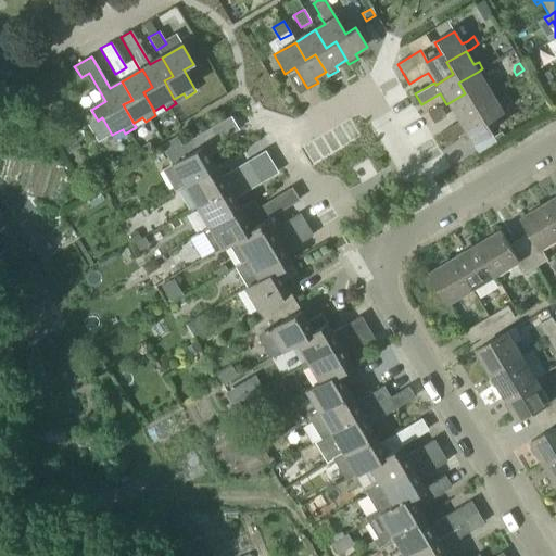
[(485,85),(478,73),(478,72),(458,83),(465,93),(446,104),(458,125),(477,114),(470,102),(489,91),(490,91),(494,89),(490,81),(485,85)]
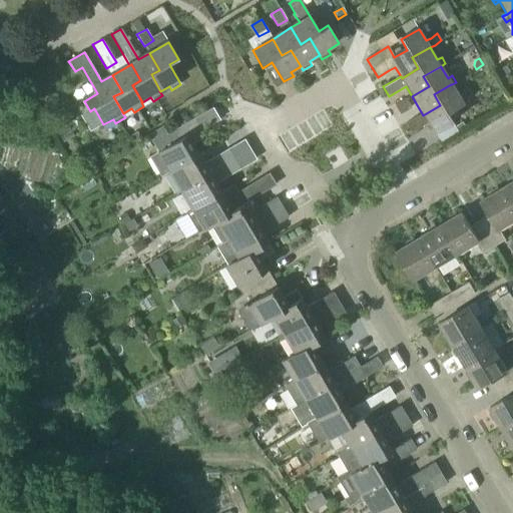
[(459,97),(452,84),(451,84),(434,94),(440,105),(423,115),(418,118),(417,116),(405,123),(411,133),(428,123),(434,133),(452,122),(447,113),(463,104),(463,103),(468,100),(464,94),(459,97)]
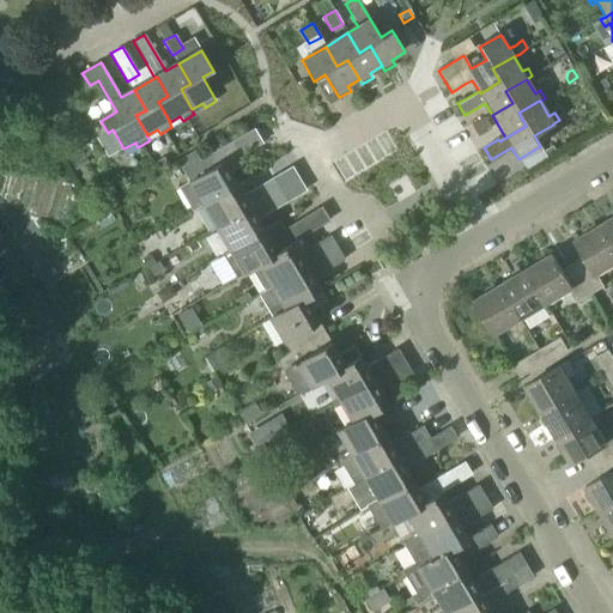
[(478,137),(491,128),(485,117),(471,126),(478,137)]
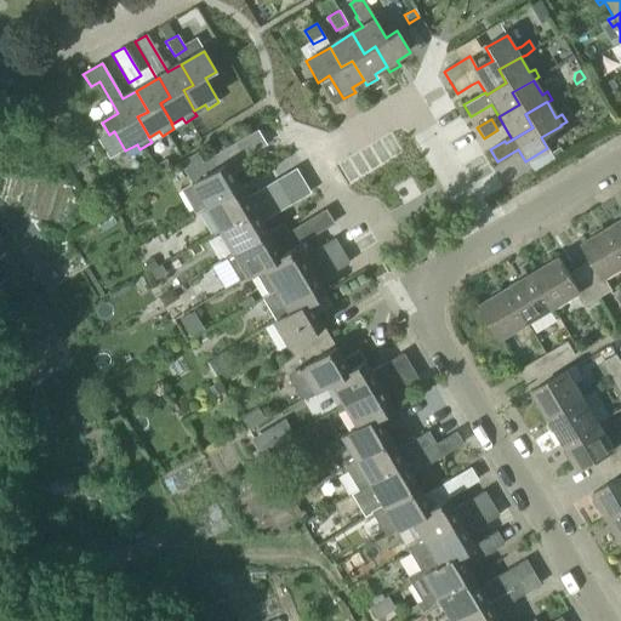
[(240,189),(233,176),(248,167),(234,146),(208,161),(215,172),(181,193),(193,214),(198,211),(200,214),(240,189)]
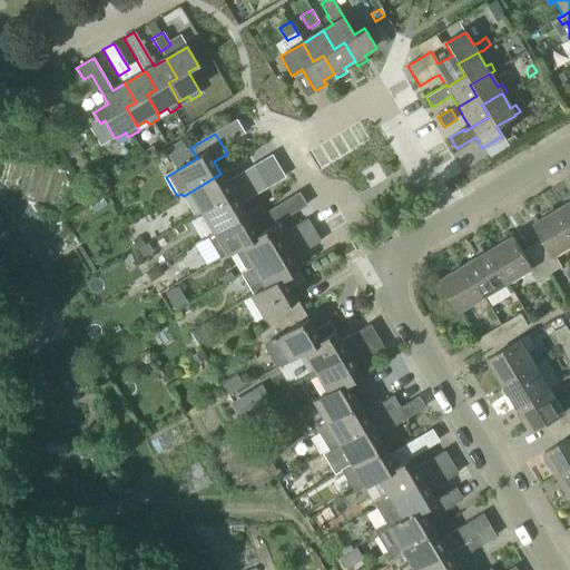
[(200,215),(263,177),(255,164),(225,182),(220,174),(184,196),(186,199),(189,198),(200,215)]
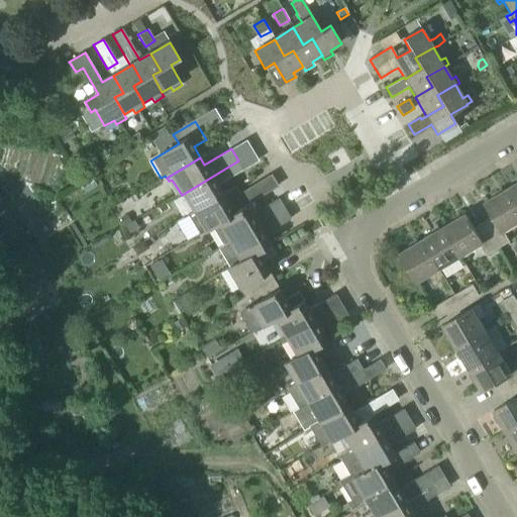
[(188,215),(222,194),(217,186),(243,170),(238,161),(182,195),(191,211),(187,214),(188,215)]
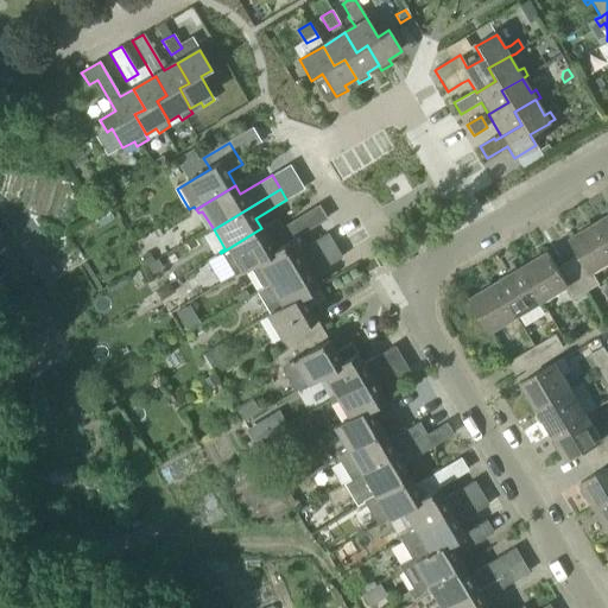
[(607,242),(607,216),(597,223),(607,242)]
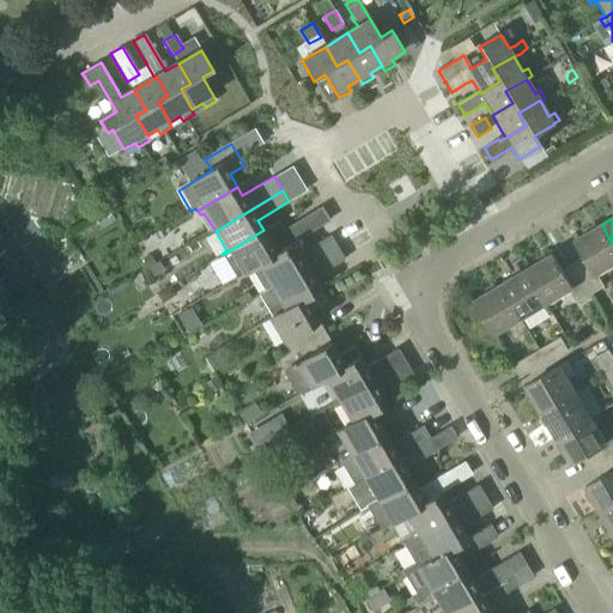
[(242,275),(252,269),(292,246),(291,244),(309,234),(301,219),(284,229),(279,220),(263,230),(223,255),(236,278),(241,274),(242,275)]
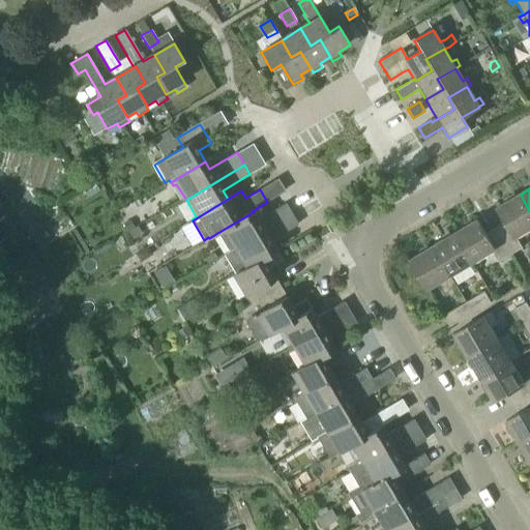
[(517,237),(529,229),(529,211),(521,195),(499,208),(506,221),(496,227),(511,254),(523,247),(517,237)]
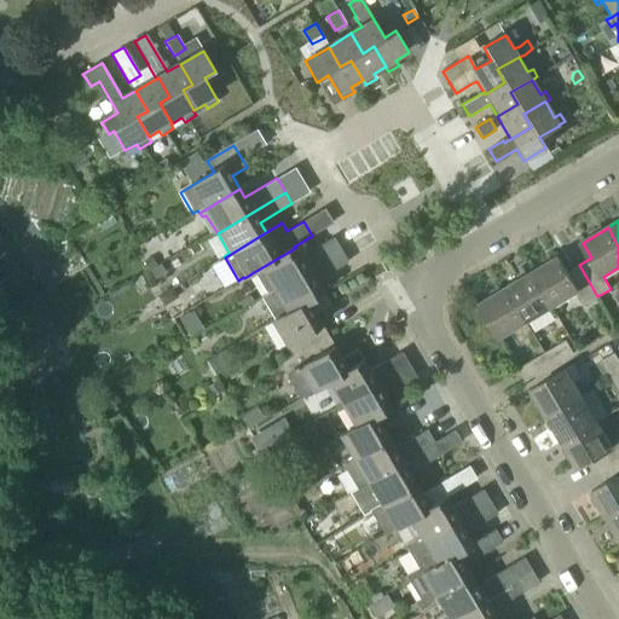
[(262,299),(341,250),(334,237),(300,258),(295,248),(254,272),(266,294),(261,296),(262,299)]
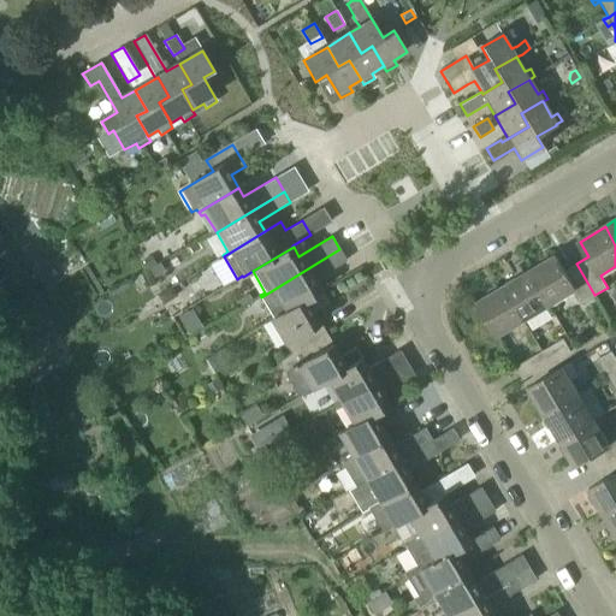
[(260,295),(274,321),(320,292),(314,280),(347,261),(339,249),(266,294),(265,292),(260,295)]
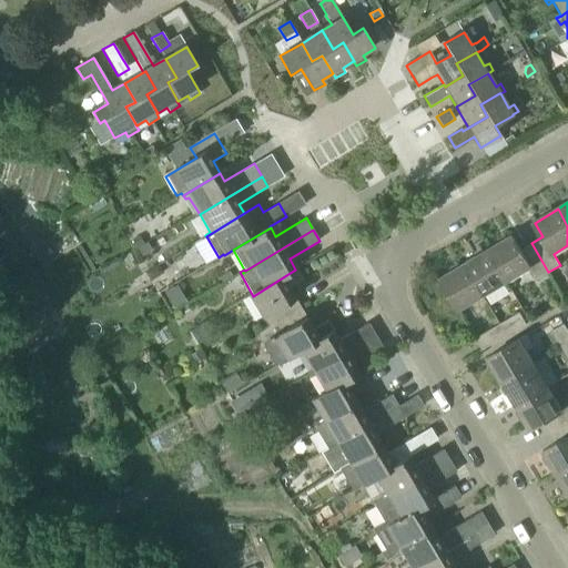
[(548,272),(531,243),(521,250),(513,236),(488,251),(507,282),(530,269),(536,280),(548,272)]
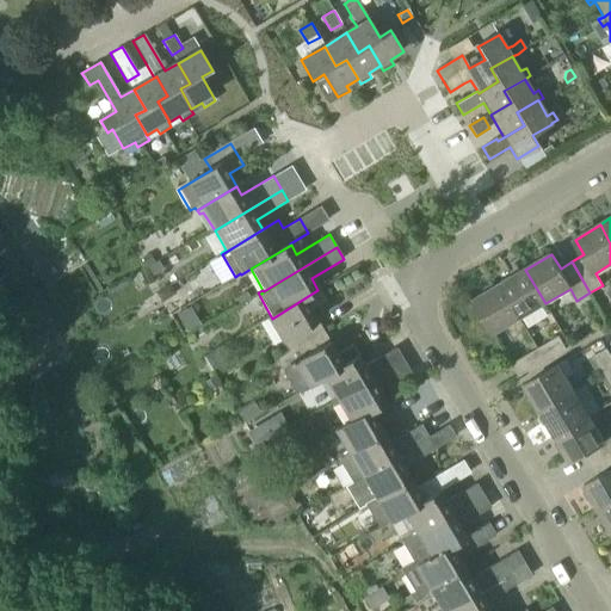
[(519,319),(545,303),(525,270),(500,284),(519,319)]
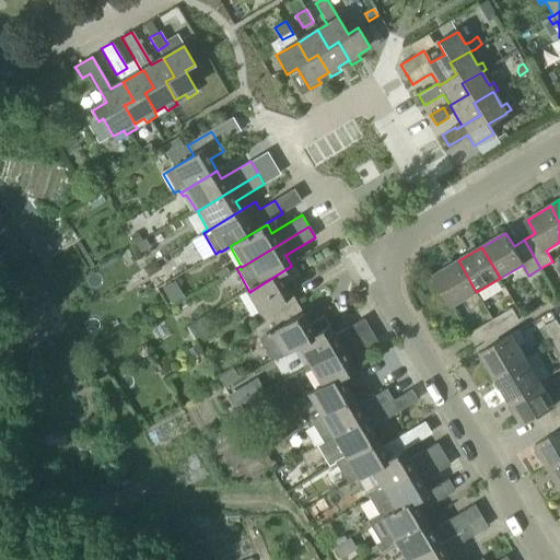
[(453,306),(476,292),(458,260),(434,275),(453,306)]
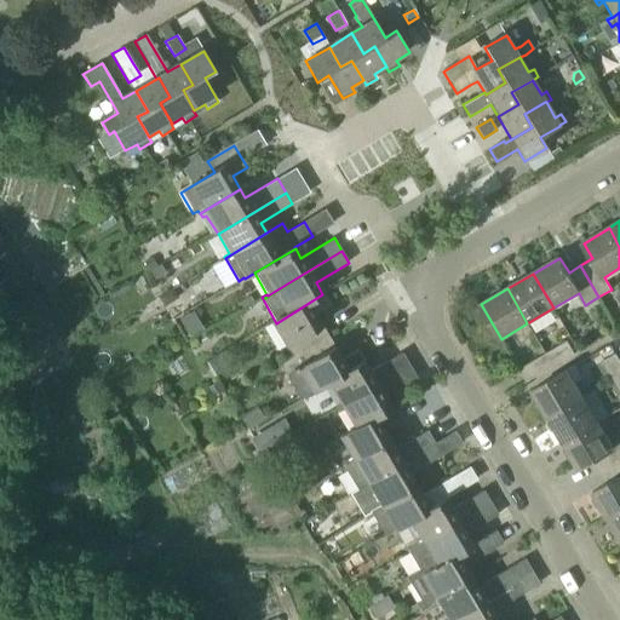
[(276,323),(273,325),(286,346),(287,346),(293,356),(294,357),(327,338),(321,327),(313,313),(328,304),(322,294),(276,323)]
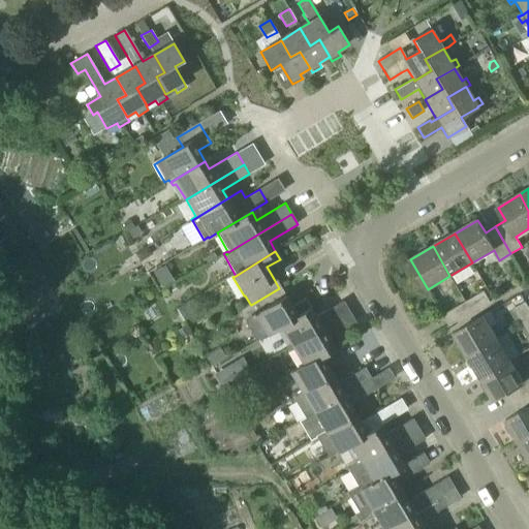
[(250,304),(238,311),(256,341),(268,335),(280,327),(311,309),(310,307),(305,300),(290,308),(284,298),(279,288),(251,305),(250,304)]
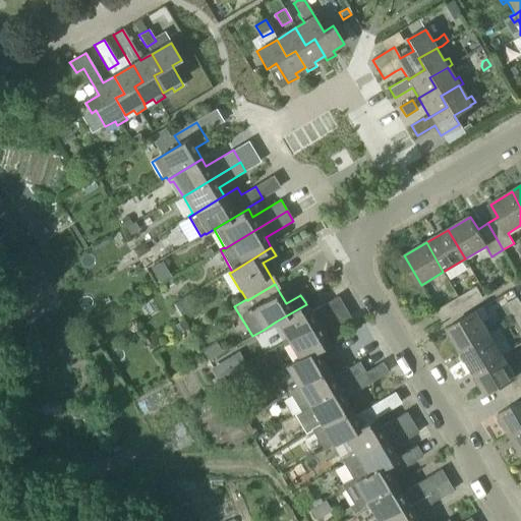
[(468,305),(482,297),(476,286),(458,297),(459,298),(463,296),(468,305)]
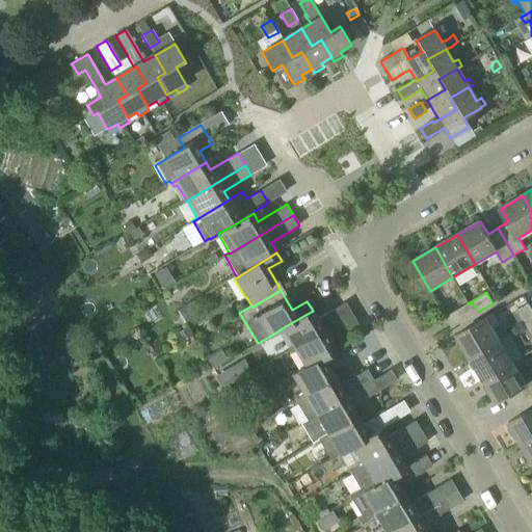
[(291,351),(295,349),(352,315),(345,302),(317,319),(313,311),(282,328),(291,343),(288,346),(291,351)]
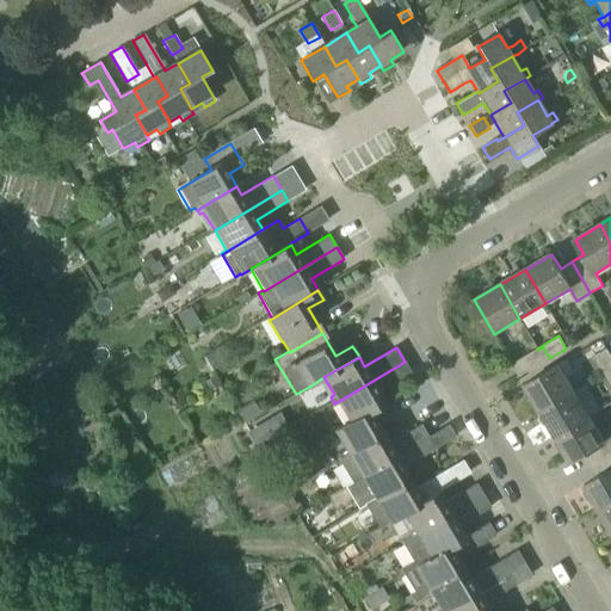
[(519,377),(549,358),(543,347),(538,350),(537,349),(511,364),(519,377)]
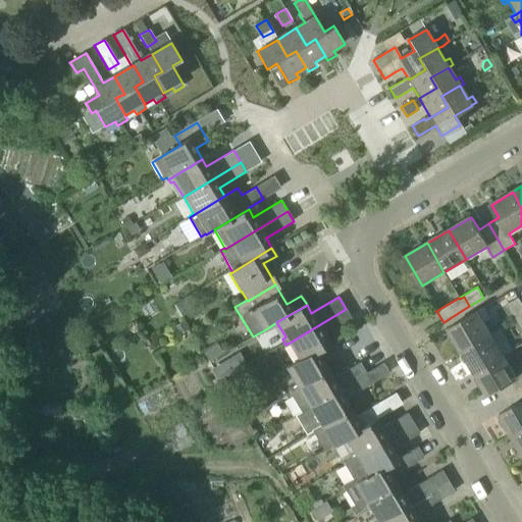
[(517,319),(521,315),(521,303),(518,298),(508,304),(517,319)]
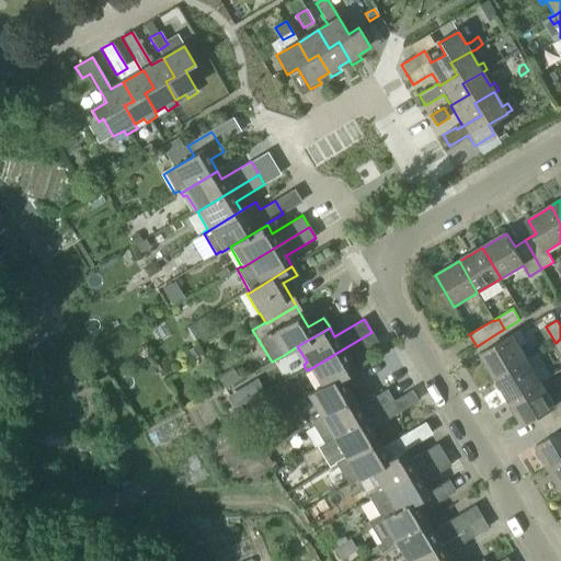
[(323,388),(354,369),(348,358),(377,342),(371,332),(311,368),(313,371),(323,388)]
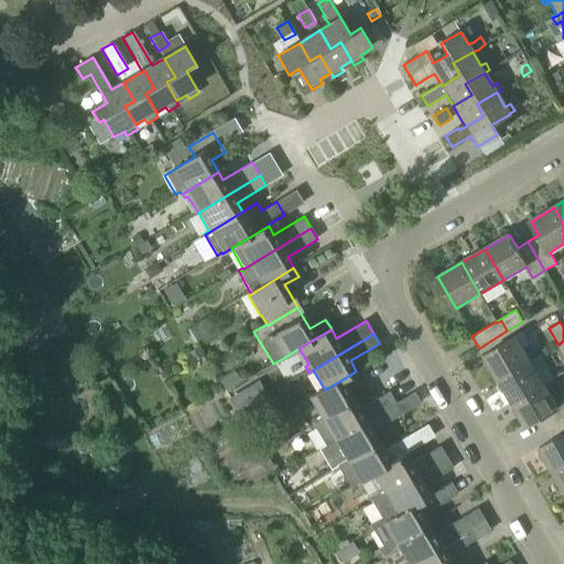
[(499,380),(531,361),(517,337),(485,356),(499,380)]
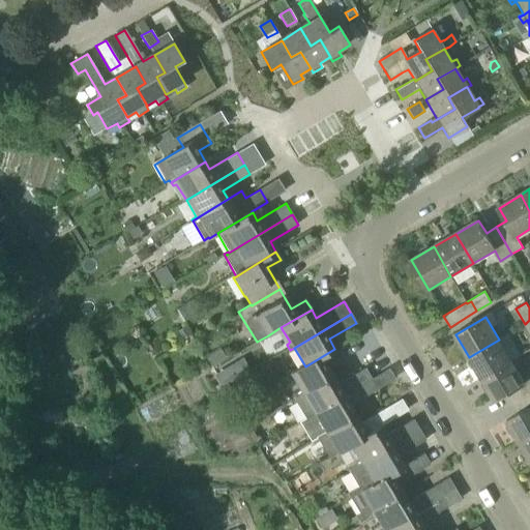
[(183,326),(177,330),(182,337),(188,334),(183,326)]
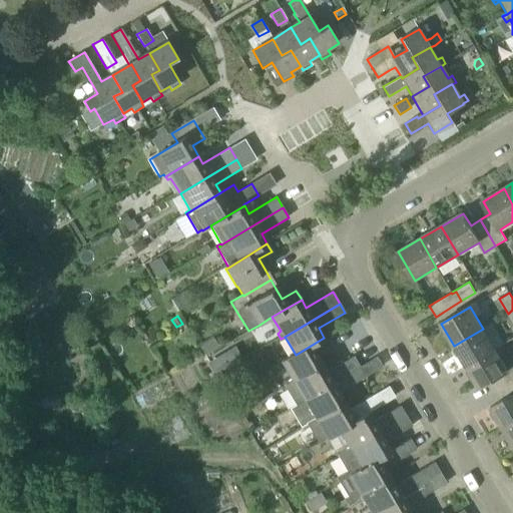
[(467,367),(496,350),(483,329),(454,346),(467,367)]
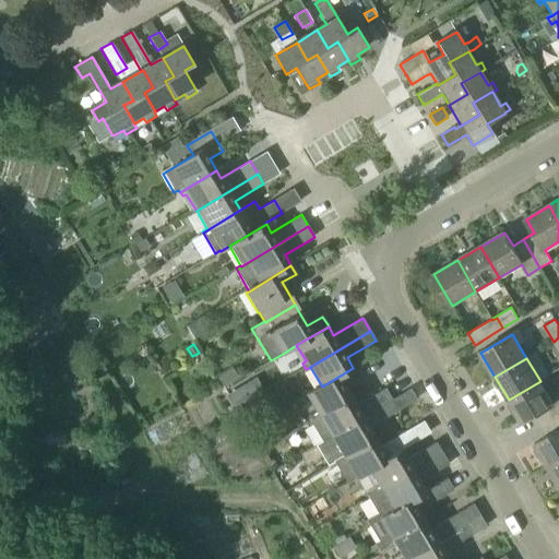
[(306,424),(351,397),(344,384),(358,376),(353,368),(322,387),(307,395),(316,411),(307,416),(309,420),(305,423),(306,424)]
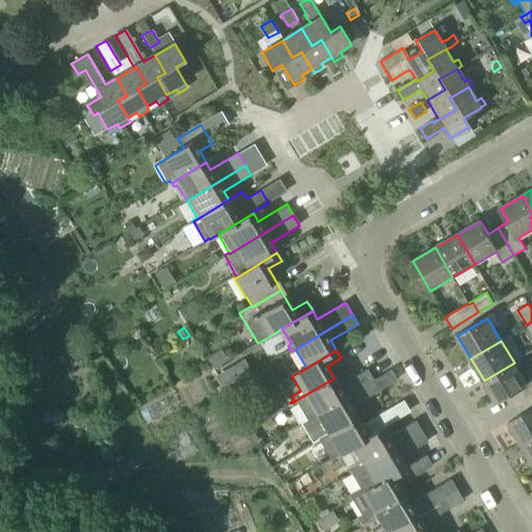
[(244,358),(234,365),(241,377),(251,371),(244,358)]
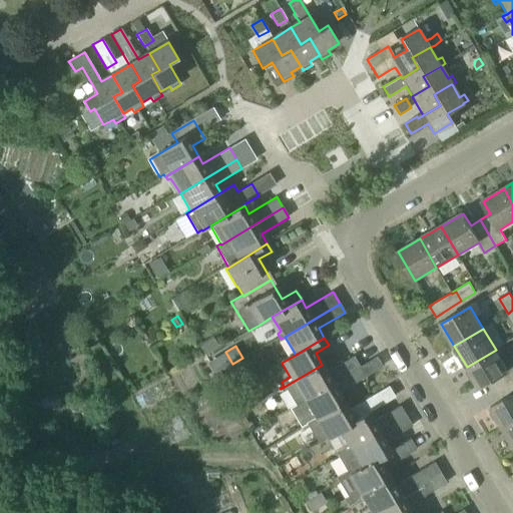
[(498,391),(512,381),(512,366),(507,370),(496,350),(467,367),(480,388),(492,381),(498,391)]
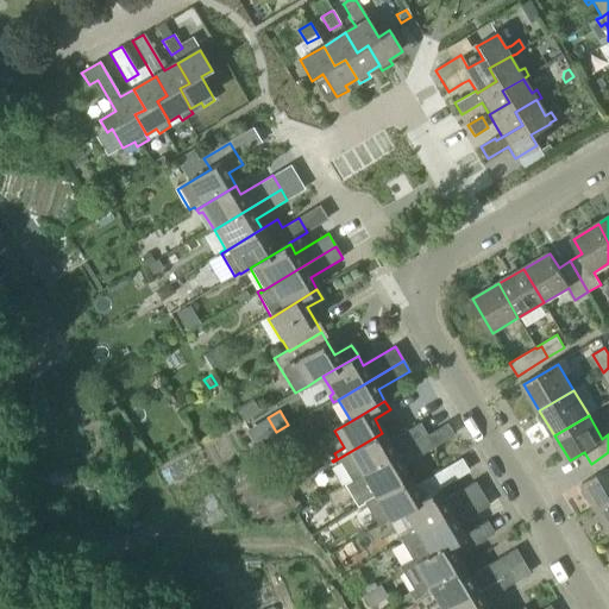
[(362,476),(428,437),(420,422),(388,441),(382,433),(333,462),(336,465),(339,463),(350,481),(360,473),(362,476)]
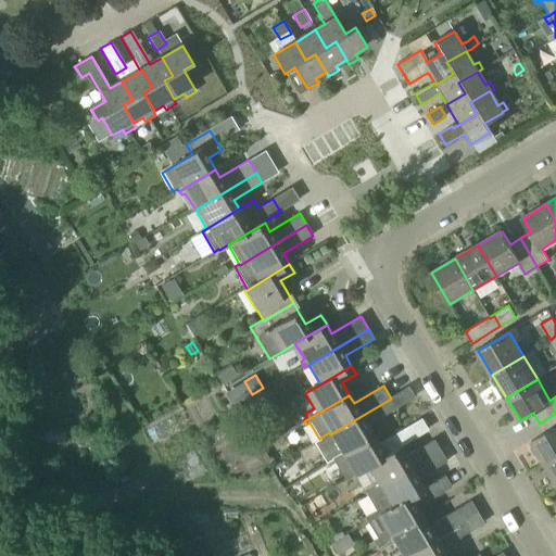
[(327,464),(374,436),(367,426),(396,408),(391,399),(330,434),(339,450),(325,458),(327,464)]
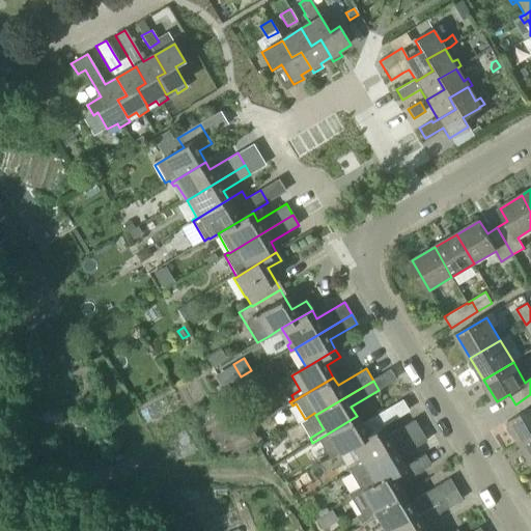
[(522,445),(530,439),(530,394),(515,404),(522,414),(508,422),(522,445)]
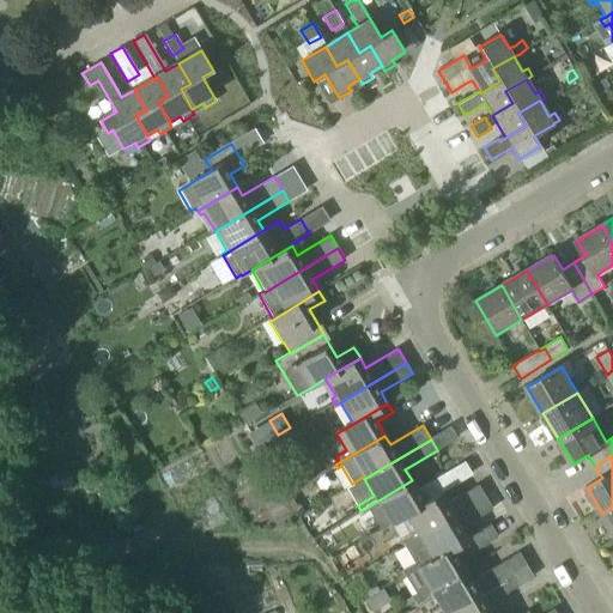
[(407,515),(441,495),(435,485),(419,493),(412,480),(360,511),(363,514),(368,511),(380,532),(392,525),(407,515)]
